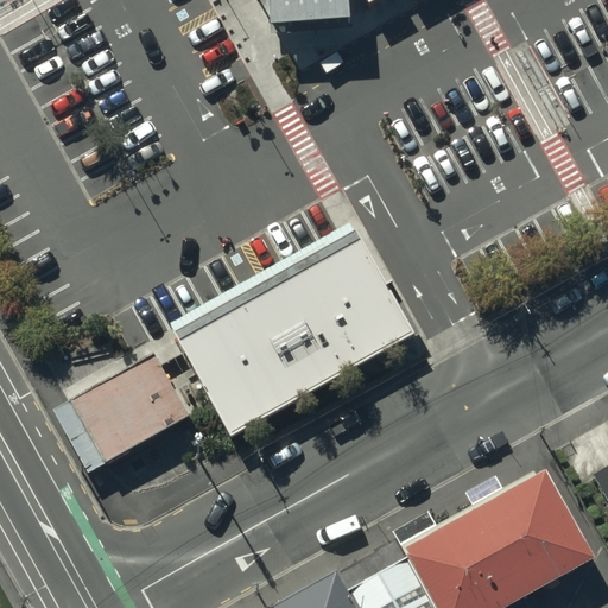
[(259,0),(267,29),(347,25),(367,0),(259,0)]
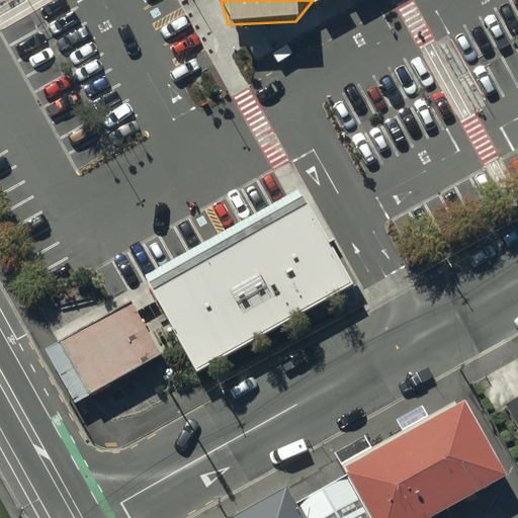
[(300,205),(151,289),(196,369),(346,286),(300,205)]
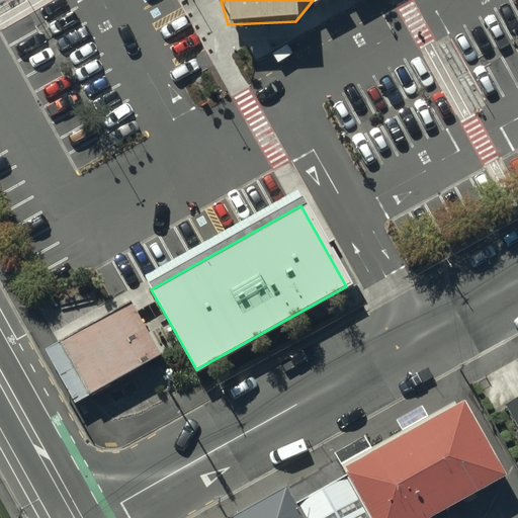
[(130,304),(59,342),(73,367),(87,394),(158,354),(130,304)]
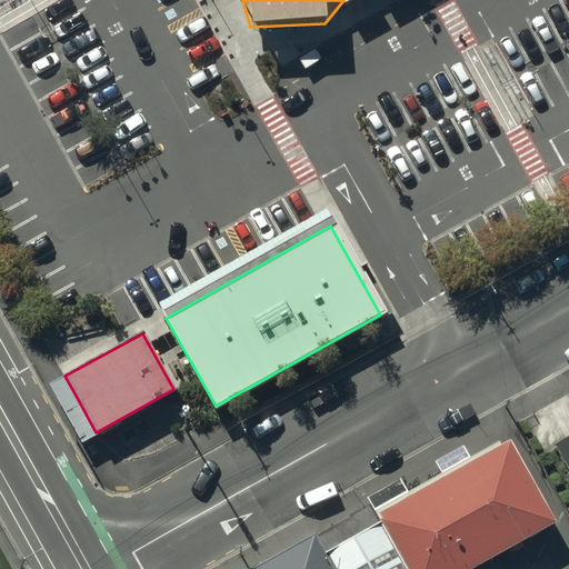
[(568,466),(568,438),(557,446),(568,466)]
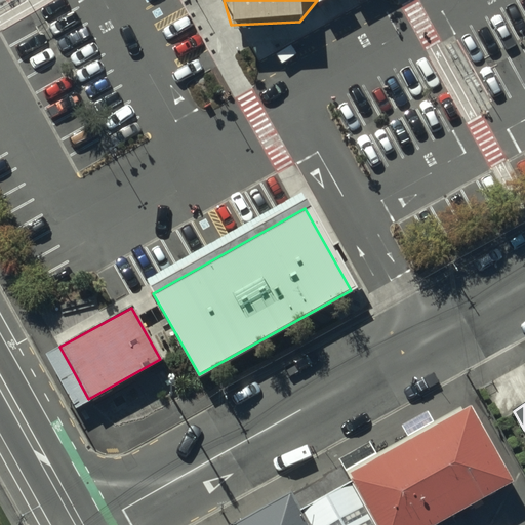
[(352,481),(375,524),(428,524),(509,481),(469,408),(462,411),(348,474),(352,481)]
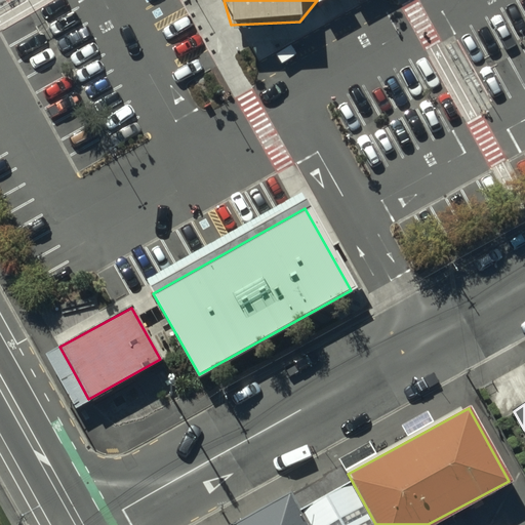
[(375,524),(352,481),(297,511),(306,524),(375,524)]
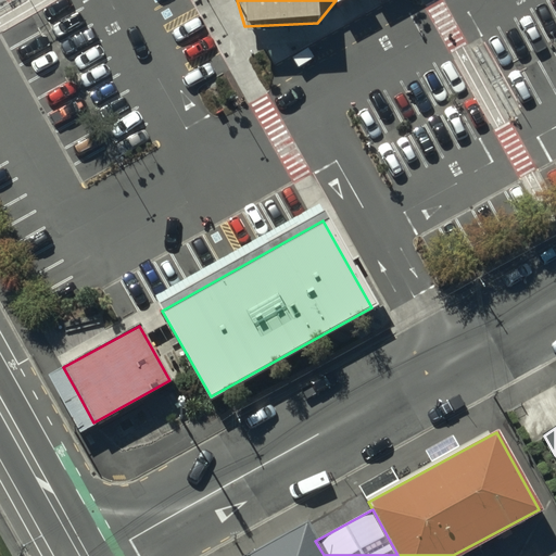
[(324,555),(315,541),(306,525),(248,555),(324,555)]
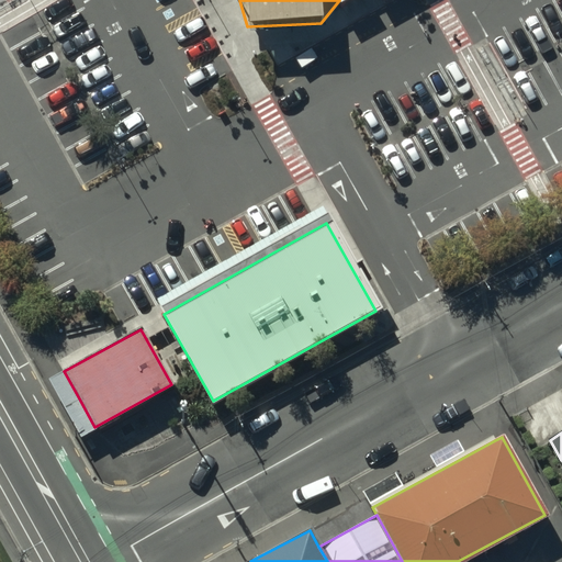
All buildings are outlined.
